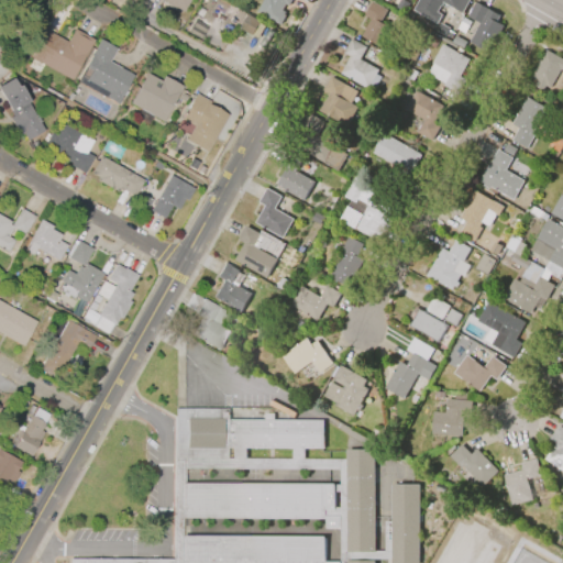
[(189,0),(183,13),(175,9),(174,11),(166,7),(167,4),(158,0),(189,0)]
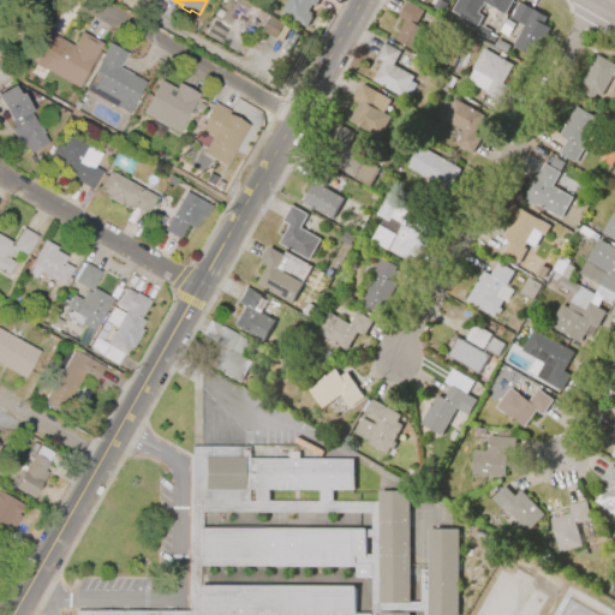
[(305,27),(280,12),(286,0),(317,0),(314,7),(310,5),(306,11),(311,15),(305,27)]
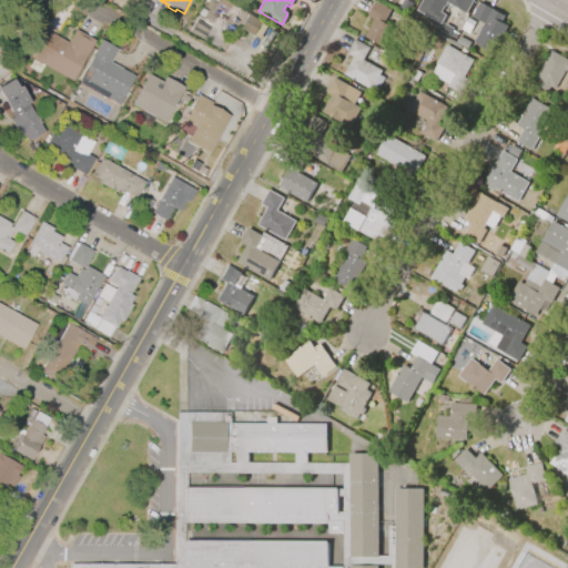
[(416,10),(422,0),(472,0),(465,13),(445,1),(439,12),(444,16),(439,23),(416,10)]
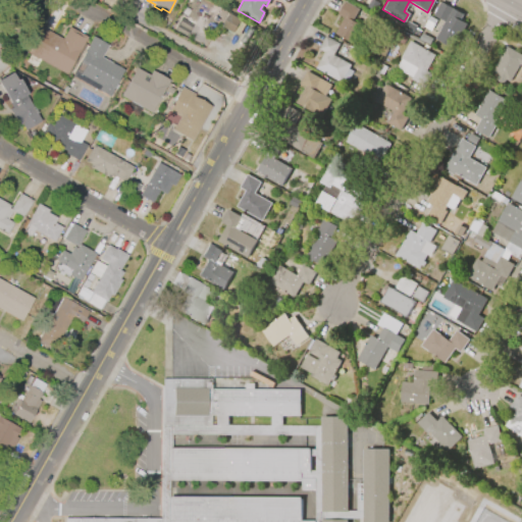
[(355,45),(334,33),(343,17),(336,14),(345,1),(358,8),(352,19),(366,28),(355,45)]
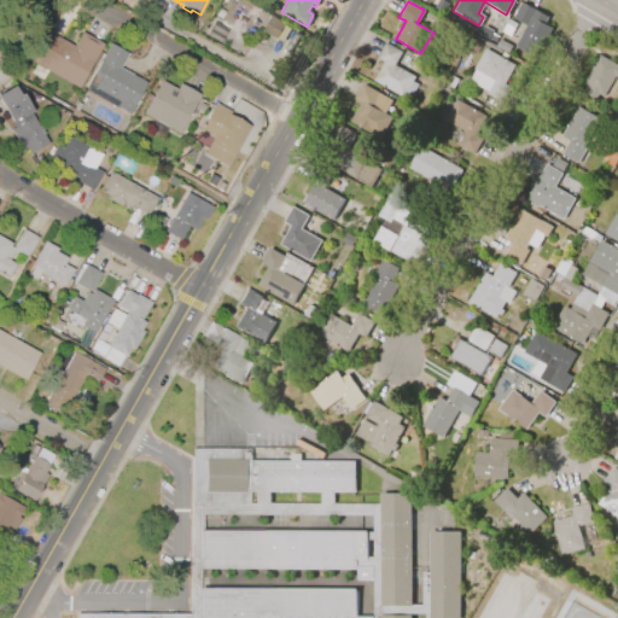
[(552,29),(535,57),(514,46),(526,25),(512,17),(522,1),(548,17),(543,24),(552,29)]
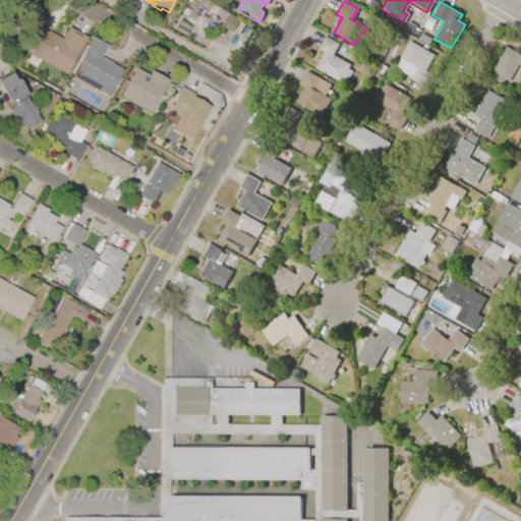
[(228,13),(240,19),(233,33),(221,26),(228,13)]
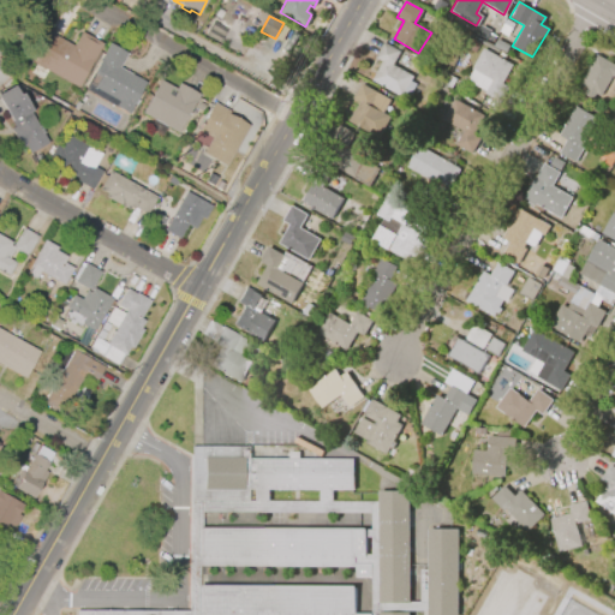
[(514,24),(506,36),(499,31),(506,19),(514,24)]
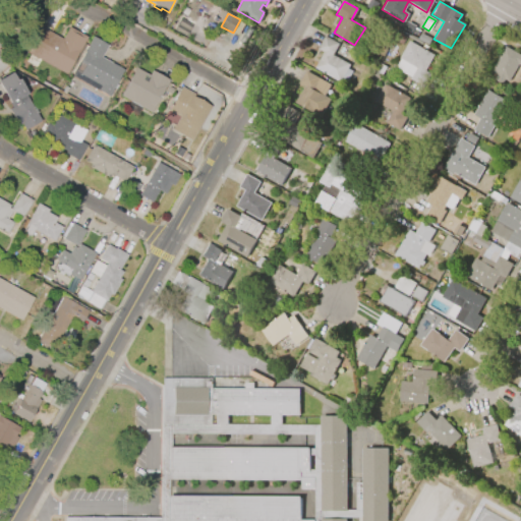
[(415,26),(410,34),(402,30),(406,21),(415,26)]
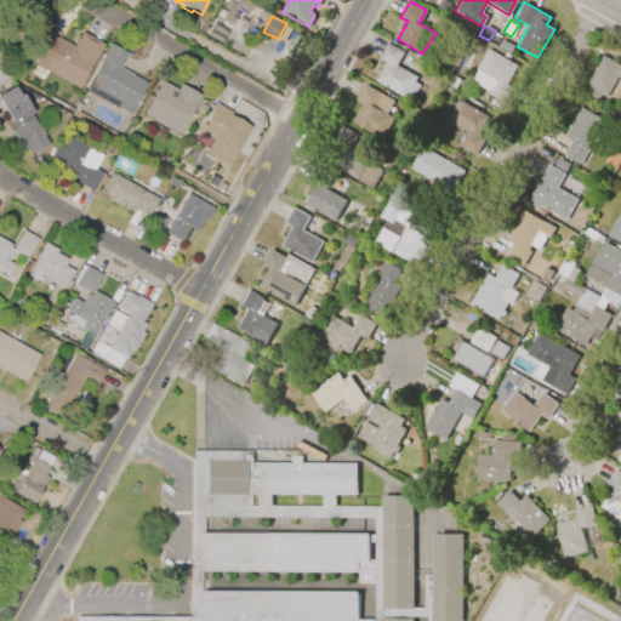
[(102,45),(77,89),(33,63),(50,34),(73,46),(81,33),(102,45)]
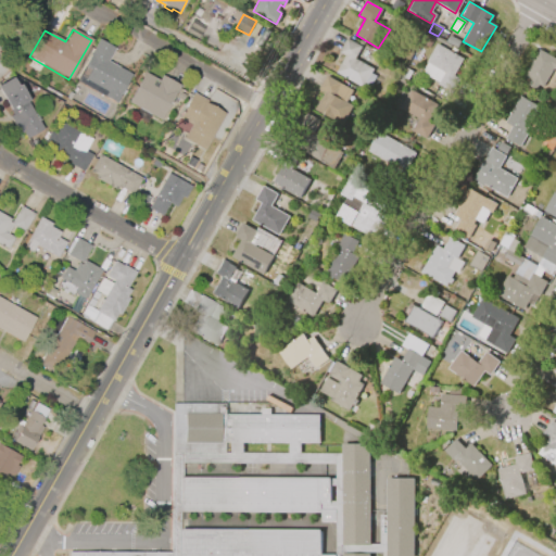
[(456,48),(445,41),(449,36),(459,41),(456,48)]
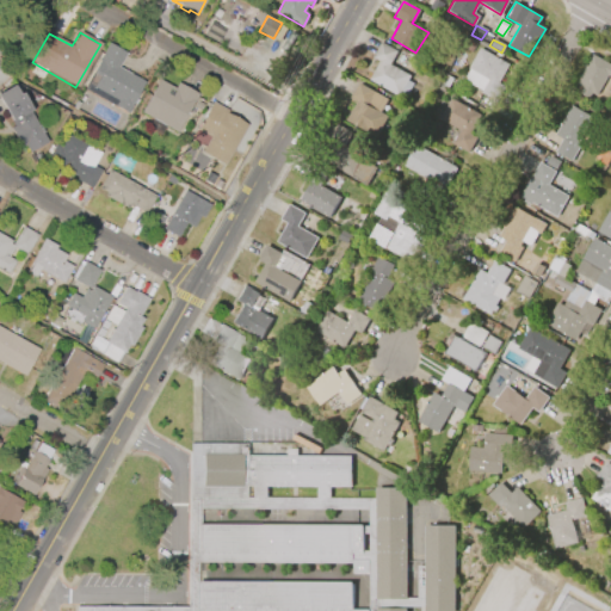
[(397,97),(368,80),(378,61),(371,57),(380,42),(395,51),(388,65),(408,75),(397,97)]
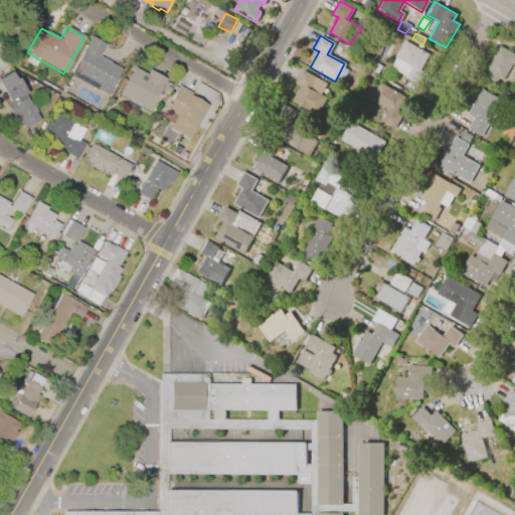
[(121,69),(107,96),(68,74),(90,36),(106,44),(99,57),(121,69)]
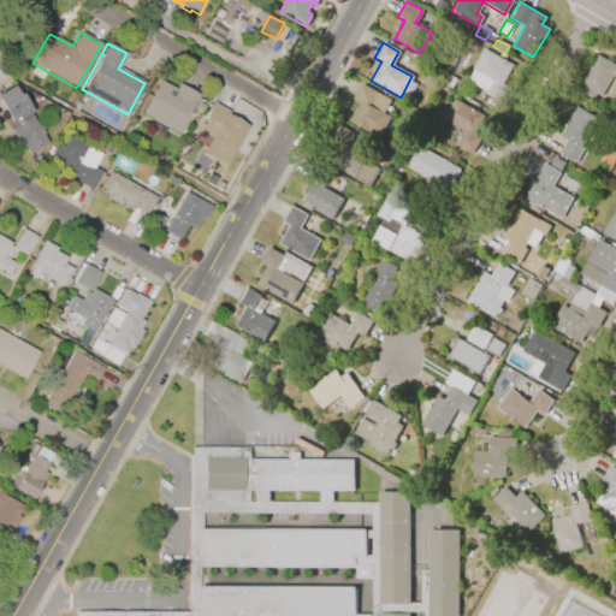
[(483,48),(511,65),(502,84),(510,89),(501,105),(483,94),(491,80),(471,69),(483,48)]
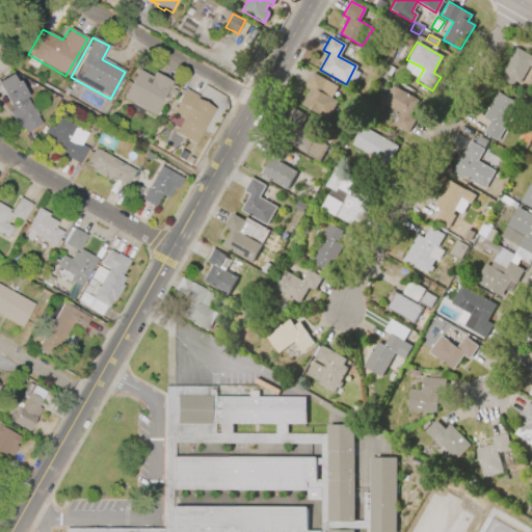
[(504,75),(519,50),(531,56),(531,68),(523,85),(519,83),(515,88),(507,83),(510,78),(504,75)]
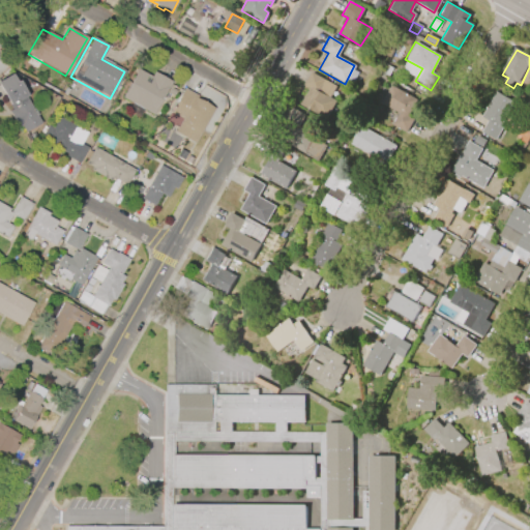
[(391,67),(387,76),(380,71),(385,63),(391,67)]
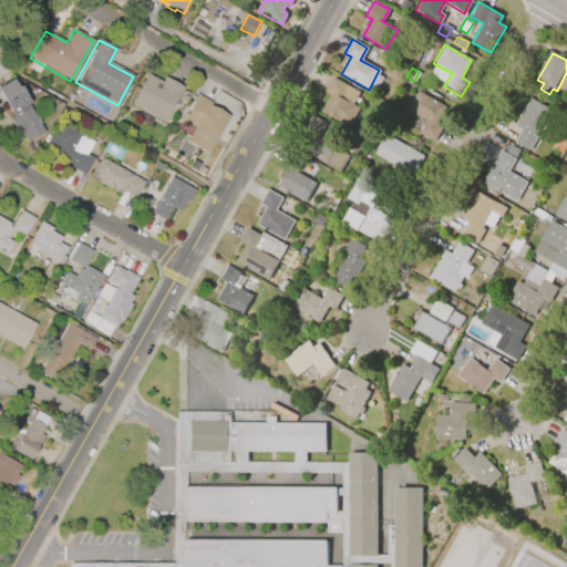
[(131,104),(147,74),(161,82),(164,76),(183,88),(164,122),(131,104)]
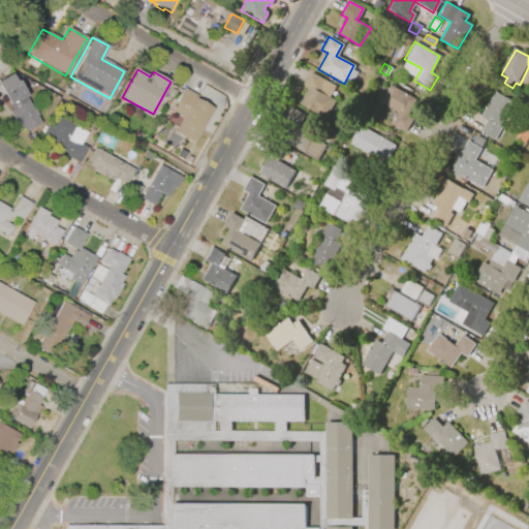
[(309,71),(334,86),(328,97),(334,100),(323,118),(299,103),(308,89),(302,85),(309,71)]
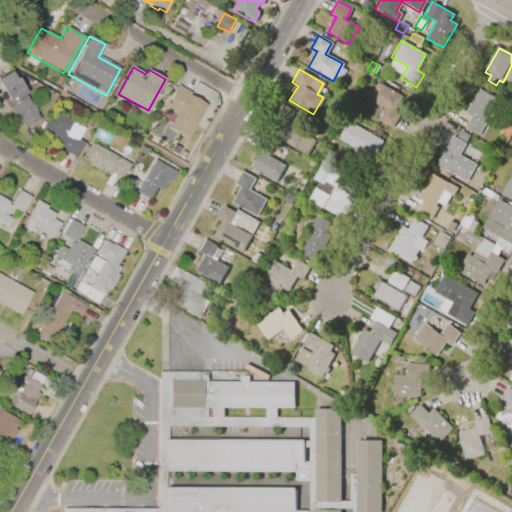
[(0,86),(0,76),(11,71),(15,79),(17,78),(25,93),(24,94),(31,106),(33,105),(36,111),(35,111),(39,120),(24,128),(21,123),(18,124),(15,118),(13,119),(7,107),(10,105),(0,86)]
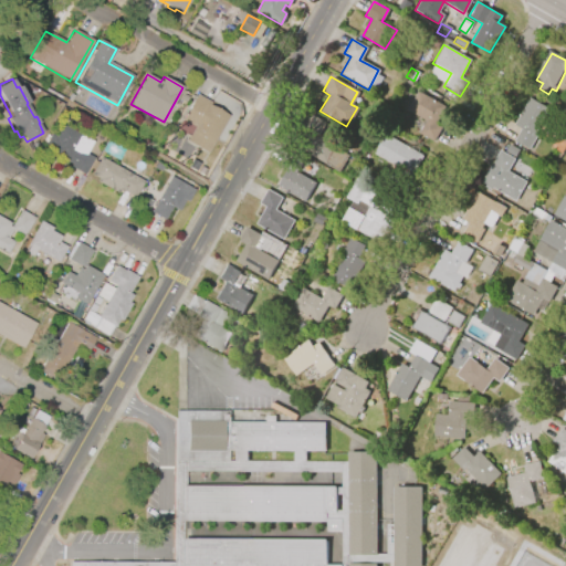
[(416,92),(443,106),(433,124),(440,127),(432,142),(417,134),(425,121),(406,111),(416,92)]
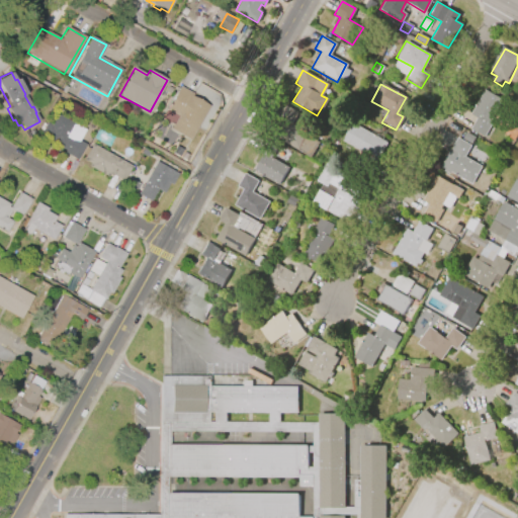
[(209,106),(190,141),(170,128),(177,116),(166,110),(179,86),(192,94),(191,96),(209,106)]
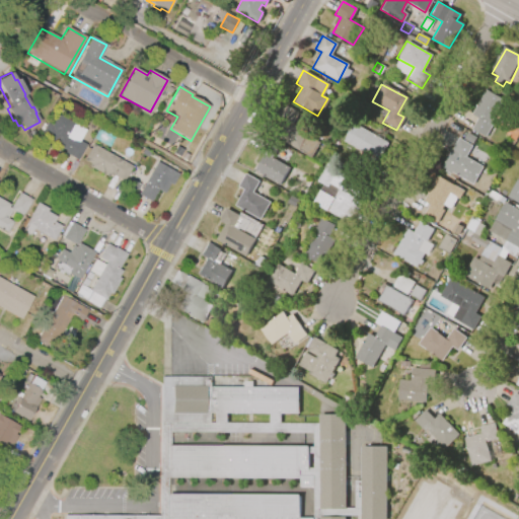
[(470,115),(485,89),(502,99),(489,123),(492,124),(485,137),(470,129),(476,118),(470,115)]
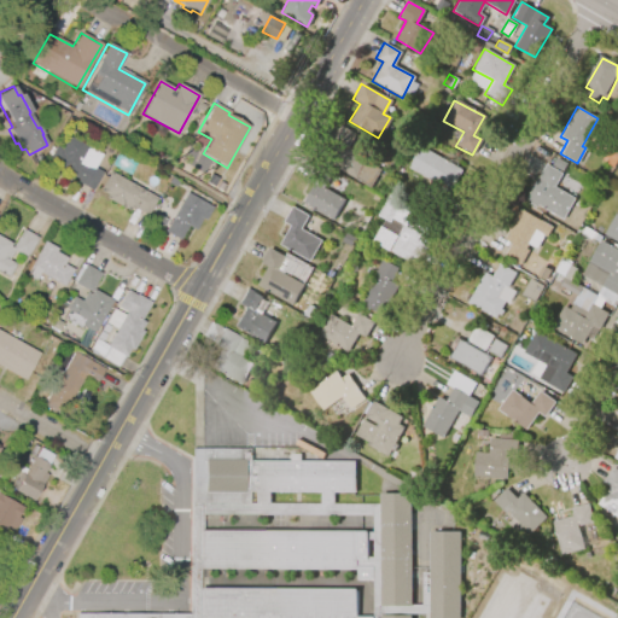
[(369,188),(326,163),(331,156),(324,152),(338,126),(354,134),(347,147),(367,158),(365,162),(380,170),(369,188)]
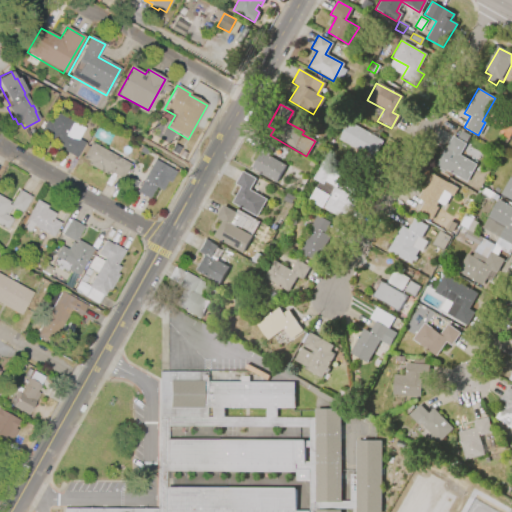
[(56,113),(84,128),(78,139),(84,143),(75,158),(64,151),(64,152),(43,140),(46,135),(39,131),(45,121),(50,123),(56,113)]
